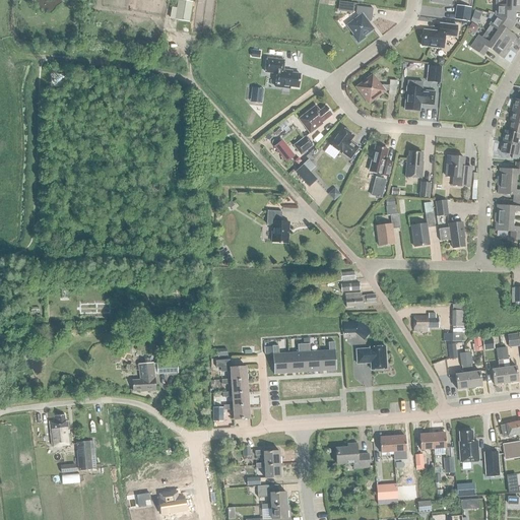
[(192,2),(180,0),(177,20),(189,22),(192,2)]
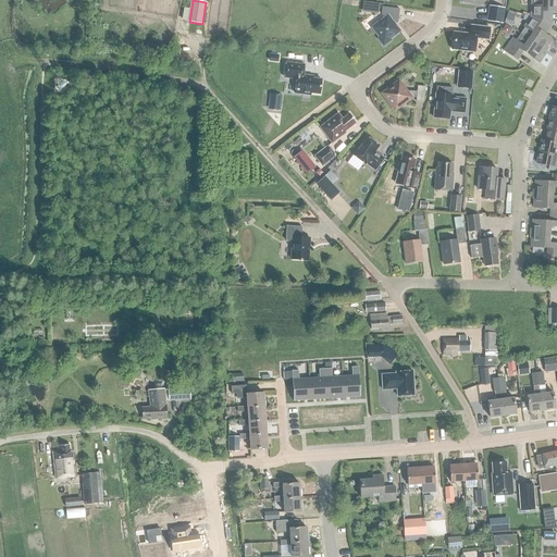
[(531,5),(530,16),(551,23),(552,12),(556,12),(556,0),(541,0),(541,7),(531,5)]
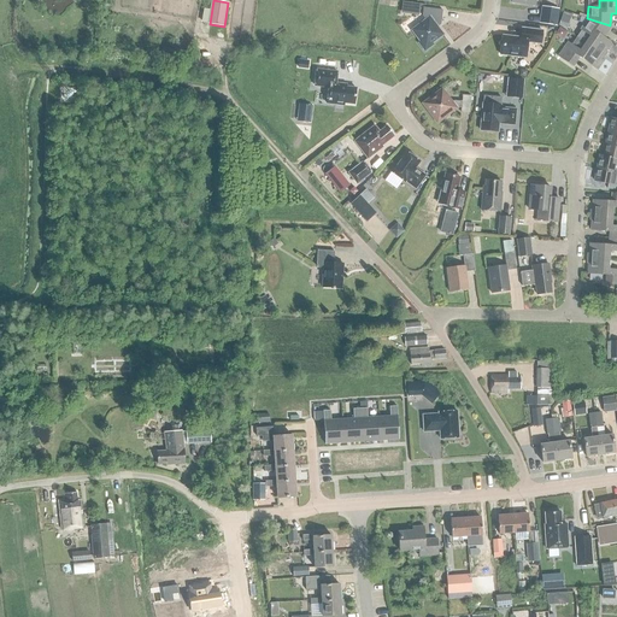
[(556,27),(559,10),(541,7),(539,24),(556,27)]
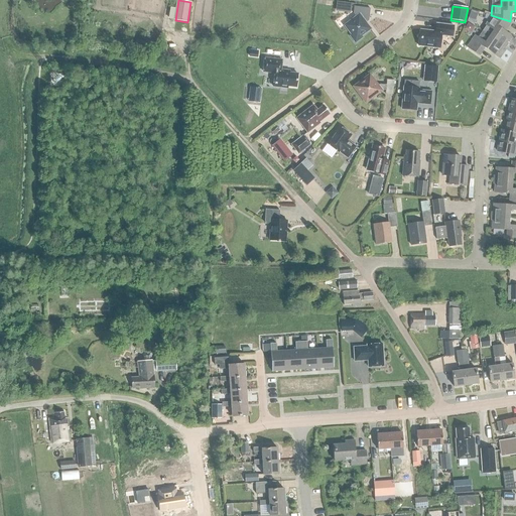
[(354,7),(353,13),(355,17),(344,25),(351,35),(350,36),(355,43),(362,38),(361,36),(370,29),(363,20),(369,16),(370,9),(354,7)]
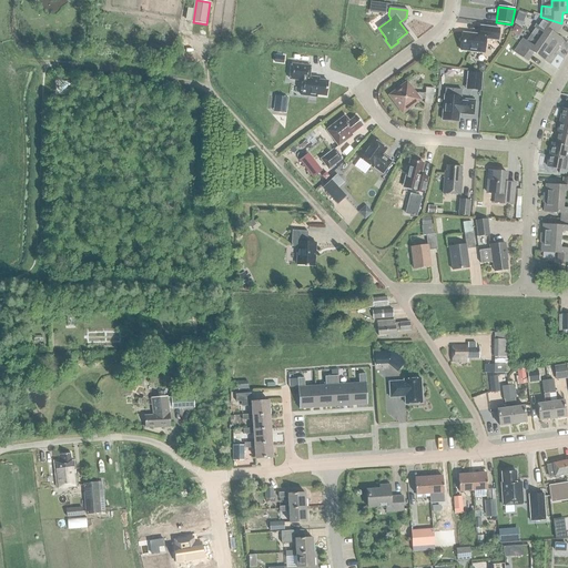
[(540,18),(529,34),(554,51),(561,40),(555,34),(561,24),(561,23),(540,17),(540,18)]
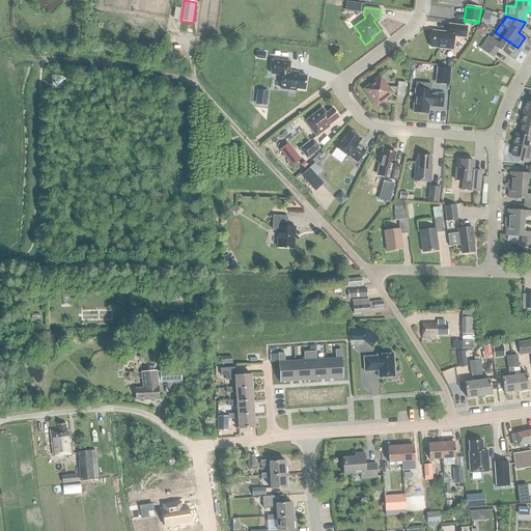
[(483,34),(487,28),(481,24),(477,30),(483,34)]
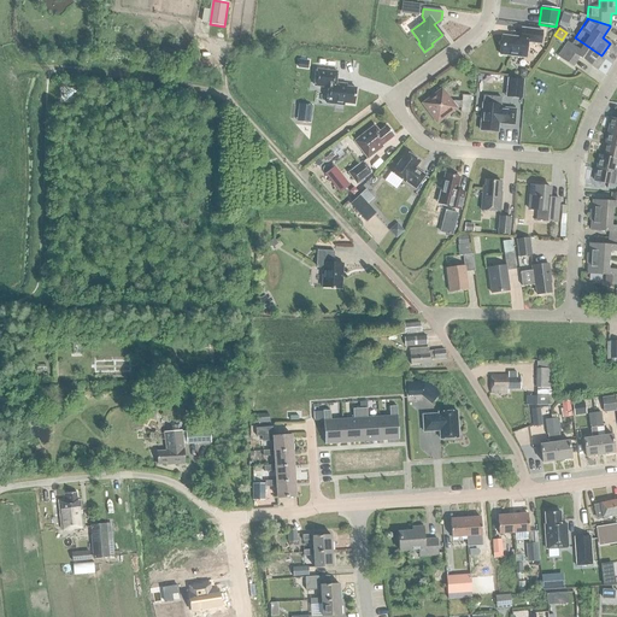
[(521,39),(503,36),(500,56),(526,58),(527,42),(540,45),(541,31),(522,29),(521,39)]
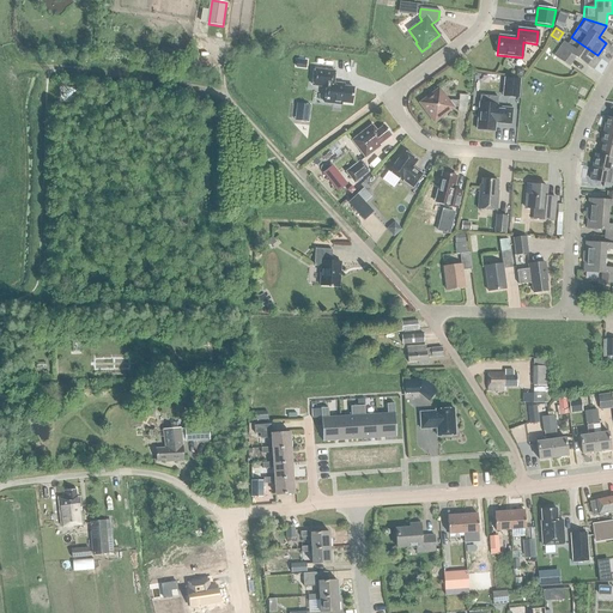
[(598,55),(571,37),(566,44),(563,42),(553,58),(569,67),(575,58),(589,67),(598,55)]
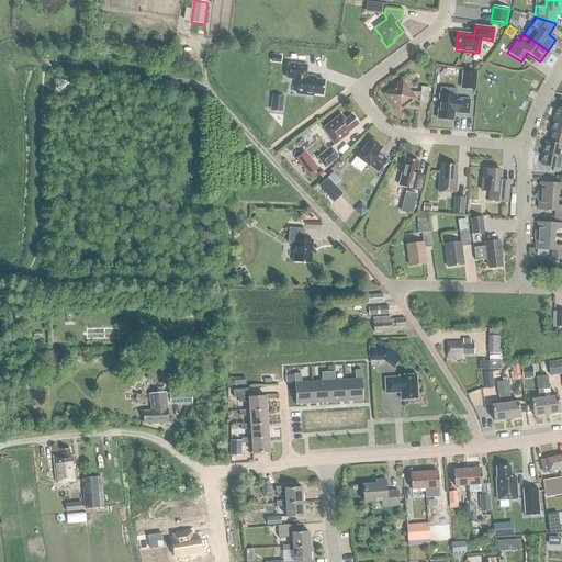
[(280,64),(281,56),(271,55),(271,63),(280,64)]
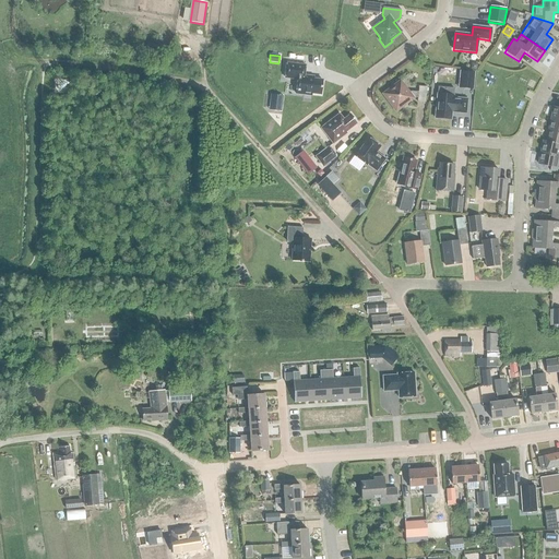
[(304,75),(305,66),(286,63),(285,78),(295,80),(294,85),(297,85),(296,94),(311,96),(311,94),(320,95),(322,81),(309,79),(309,76),(304,75)]
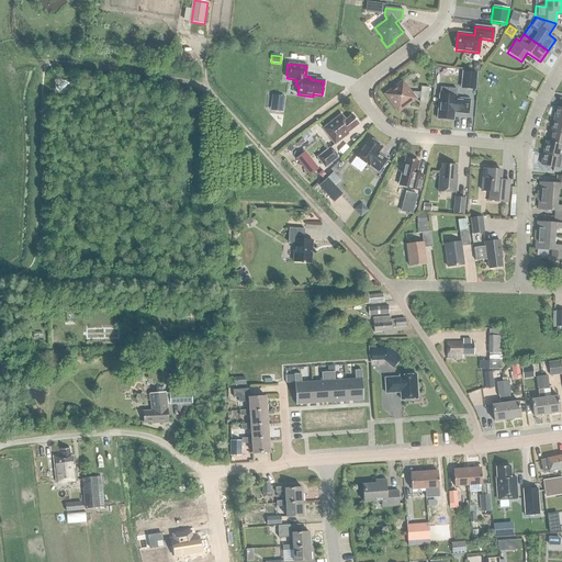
[(460,89),(475,90),(478,72),(462,71),(460,89)]
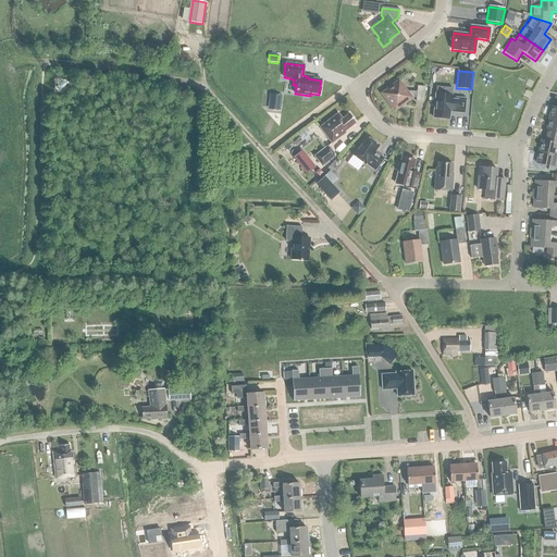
[(385,100),(386,100),(394,111),(410,98),(411,98),(416,98),(416,101),(423,102),(424,87),(417,86),(417,93),(409,91),(407,93),(398,82),(387,89),(381,94),(385,100)]
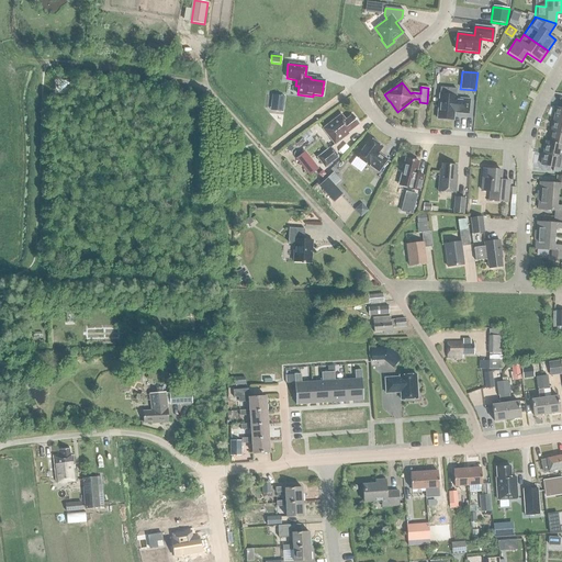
[(437,119),(453,121),(453,113),(468,114),(470,100),(456,99),(456,97),(439,94),(437,119)]
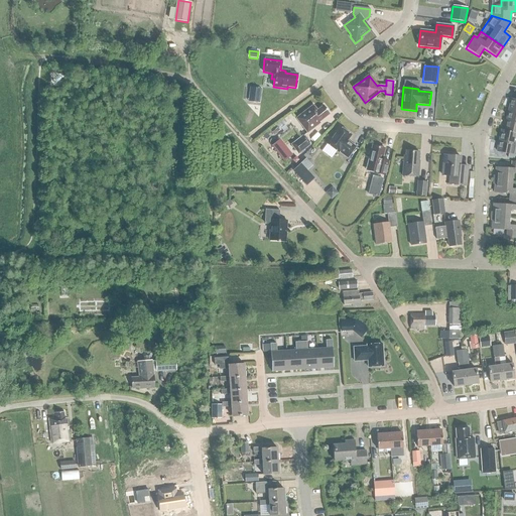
[(250,88),(248,102),(259,103),(261,90),(250,88)]
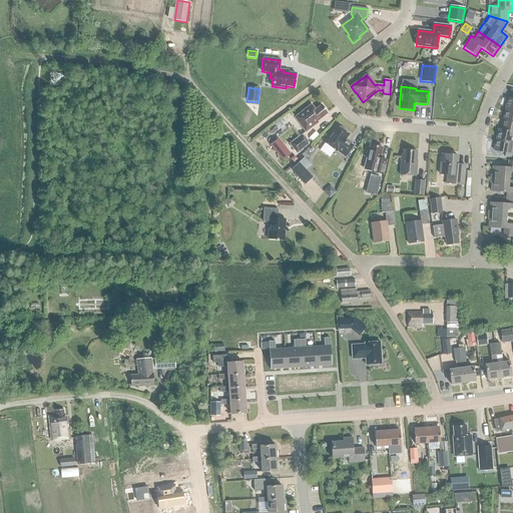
[(315,110),(311,105),(295,118),(306,132),(319,122),(318,120),(328,113),(322,105),(315,110)]
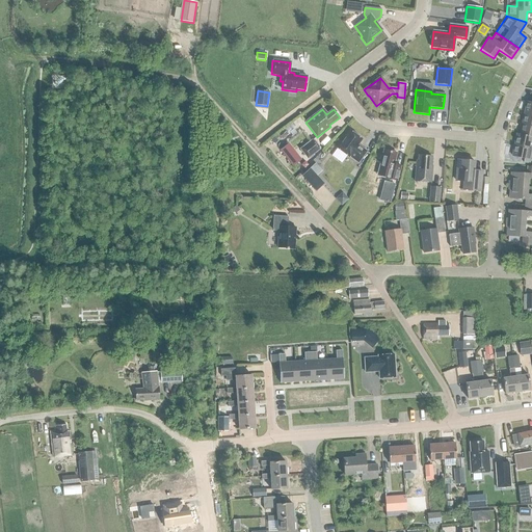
[(531,114),(525,113),(523,124),(531,126),(531,114)]
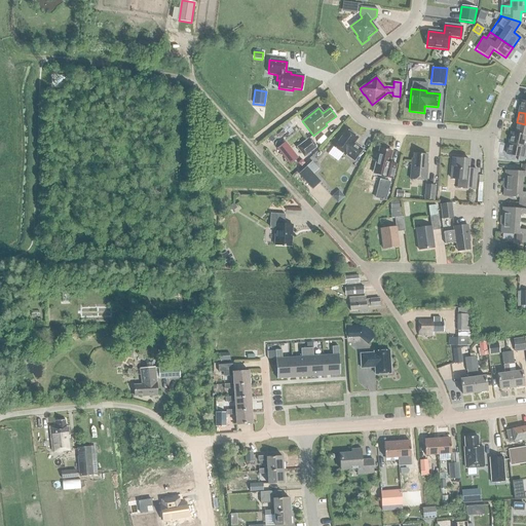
[(525,124),(517,122),(515,134),(525,136),(525,124)]
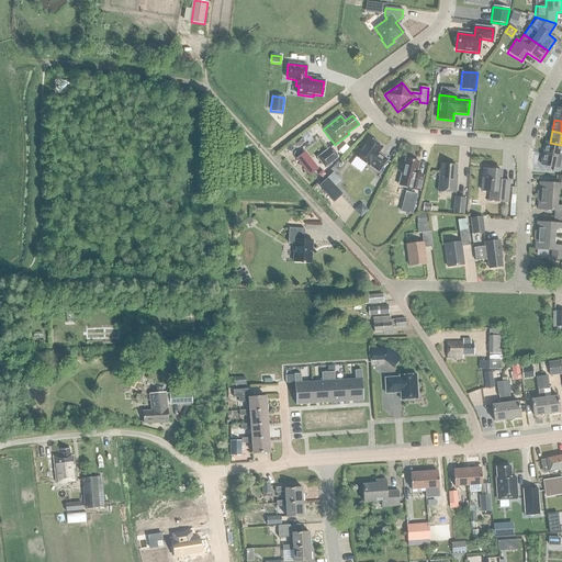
[(369,138),(356,157),(368,166),(369,165),(379,172),(388,160),(378,153),(381,147),(369,138)]
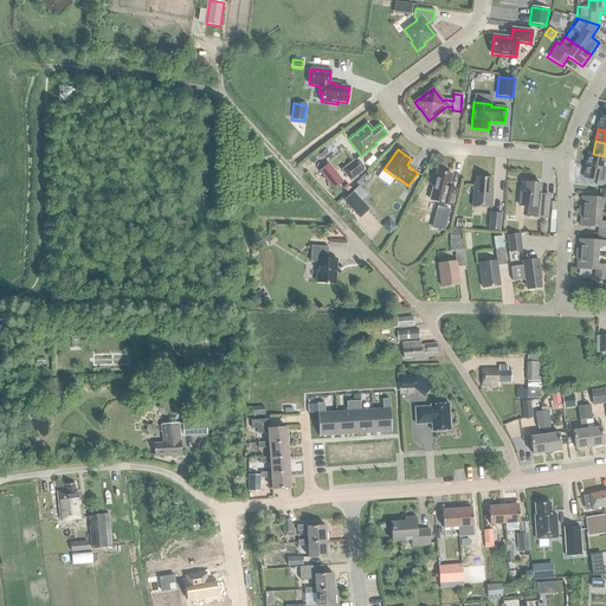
[(590,153),(586,166),(605,169),(605,156),(593,154),(590,153)]
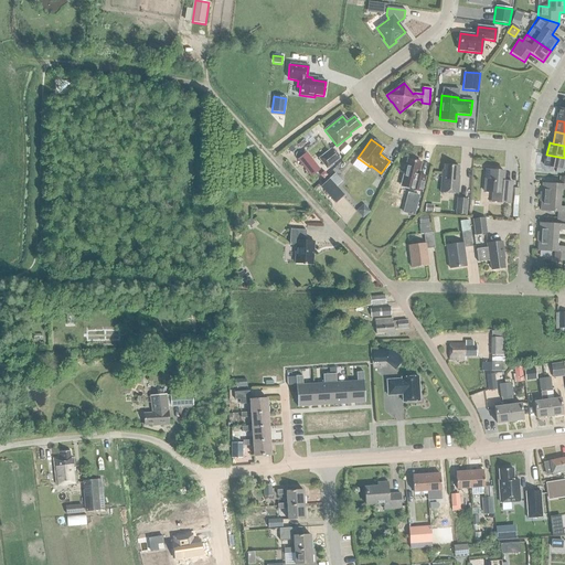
[(341,158),(332,148),(319,159),(327,169),(341,158)]
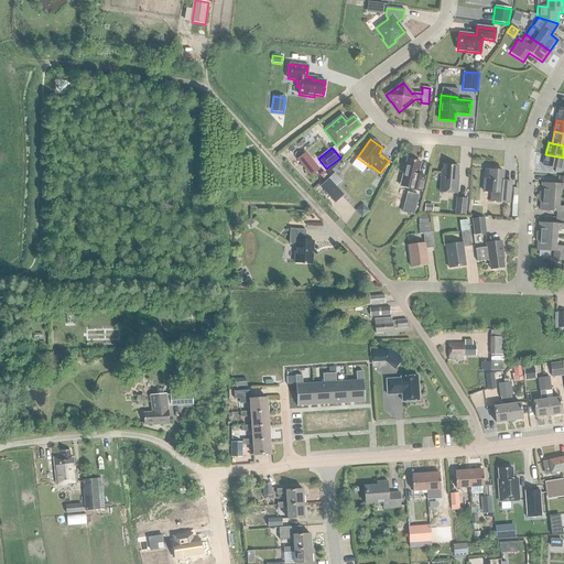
[(563,158),(545,154),(543,166),(563,170),(563,164),(563,158)]
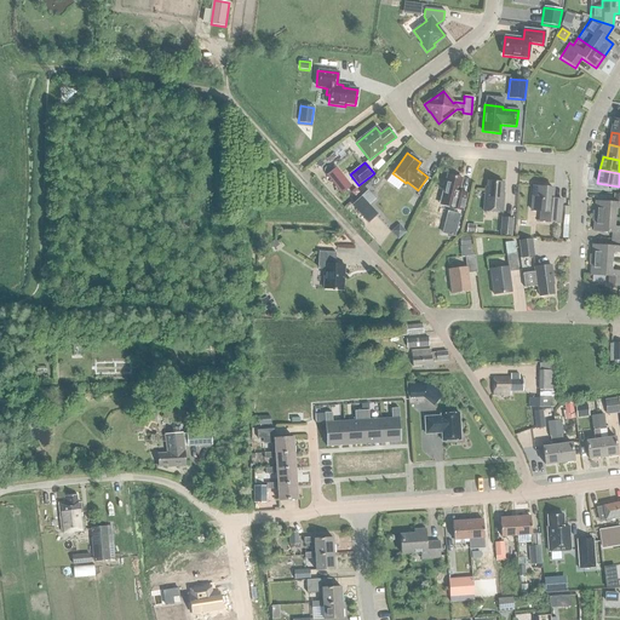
[(442,181),(440,188),(443,189),(442,195),(452,197),(448,208),(463,211),(468,194),(459,191),(461,178),(447,174),(446,181),(442,181)]
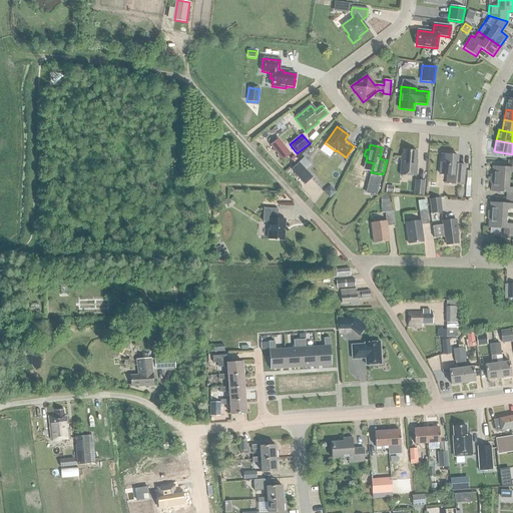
[(283,160),(291,154),(285,147),(277,153),(283,160)]
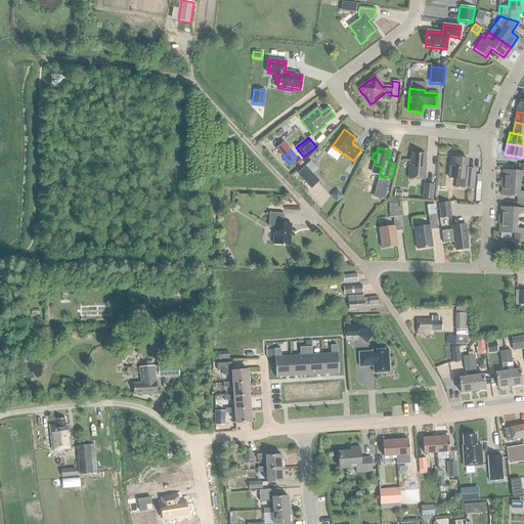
[(409,158),(408,178),(425,180),(426,164),(425,164),(425,155),(411,154),(411,158),(409,158)]
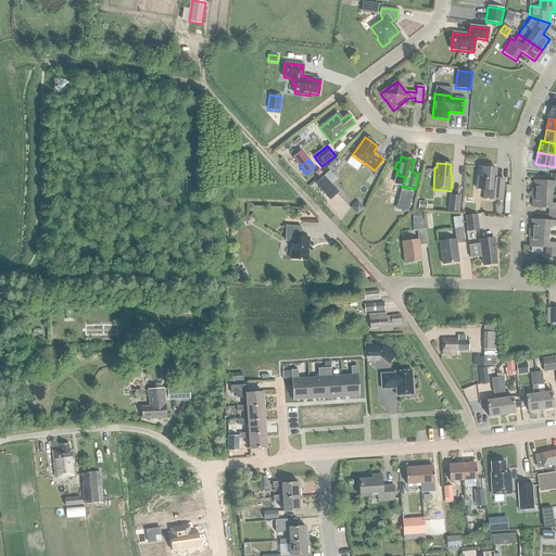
[(503,179),(494,178),(495,168),(478,167),(476,189),(483,190),(483,198),(480,198),(502,200),(503,179)]
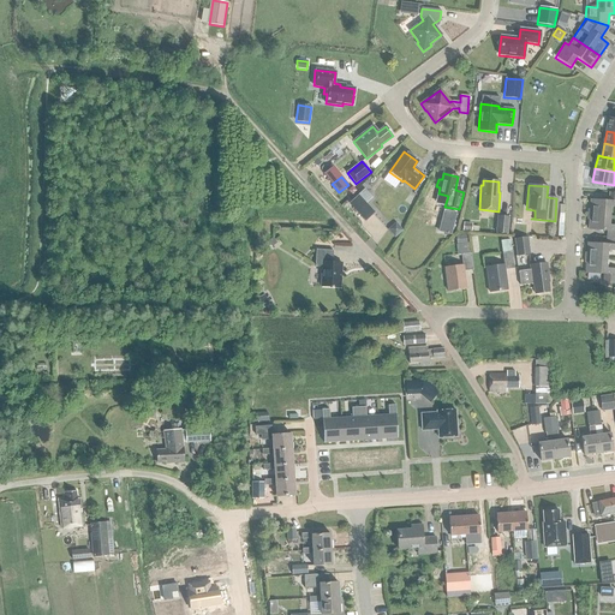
[(364,190),(359,195),(366,203),(372,198),(364,190)]
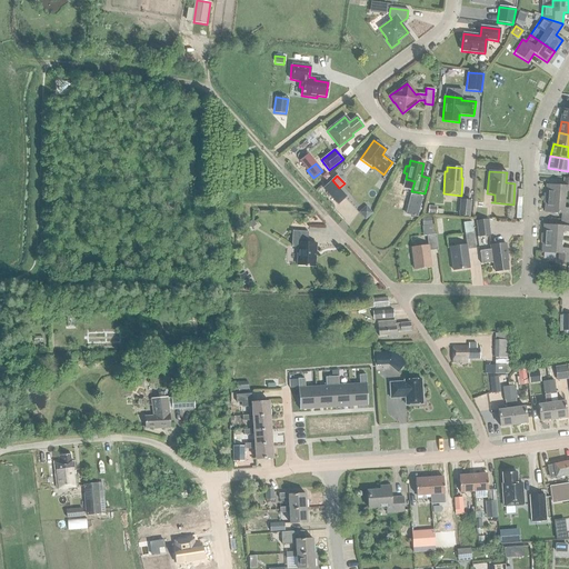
[(547,185),(546,199),(566,200),(566,191),(568,191),(568,178),(565,179),(563,186),(547,185)]
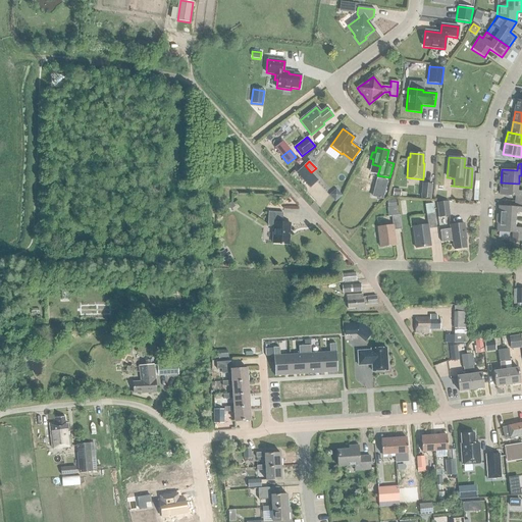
[(311,172),(304,165),(296,172),(310,188),(318,180),(311,172)]
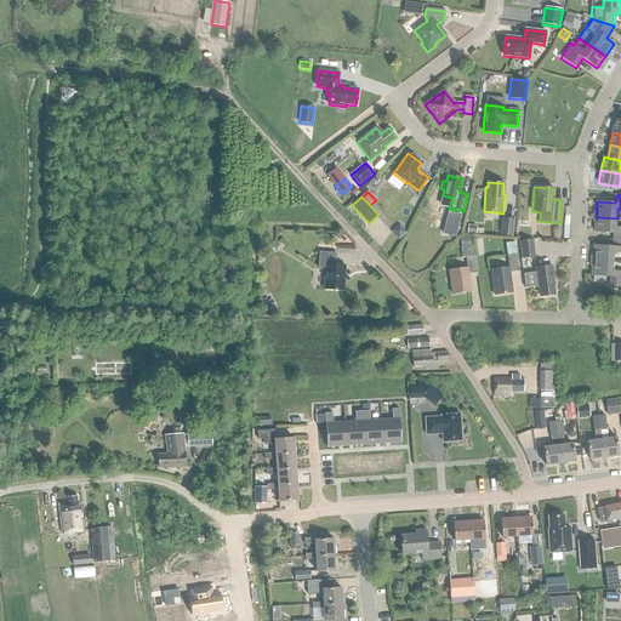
[(443,234),(456,238),(461,216),(448,212),(443,234)]
